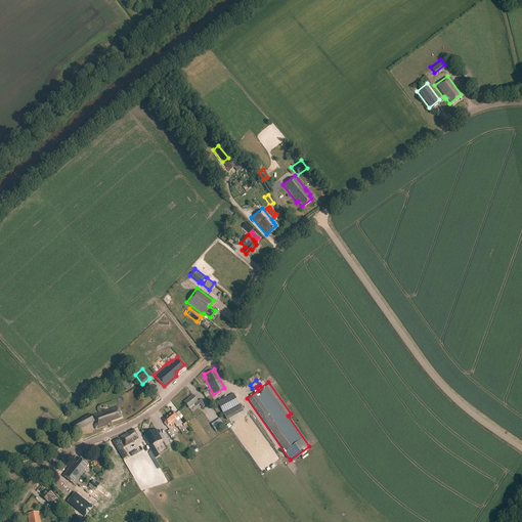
[(231,392),(215,400),(221,411),(221,412),(237,403),(231,392)]
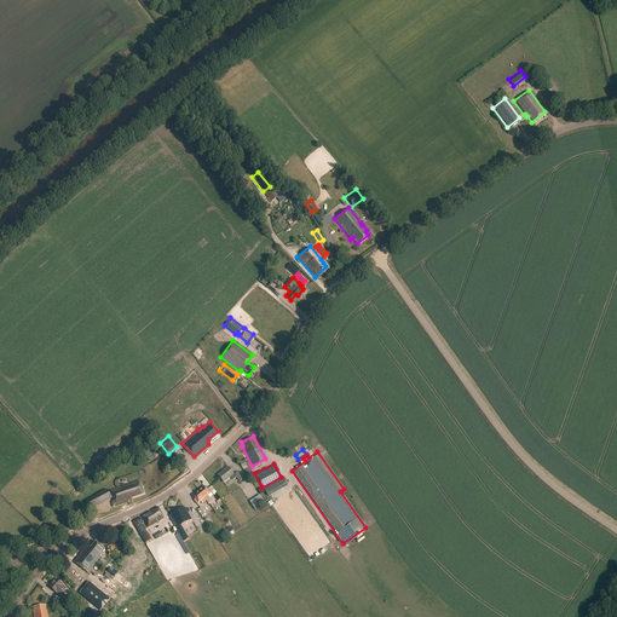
[(226,465),(215,473),(220,480),(228,474),(230,478),(234,474),(232,472),(231,472),(226,465)]
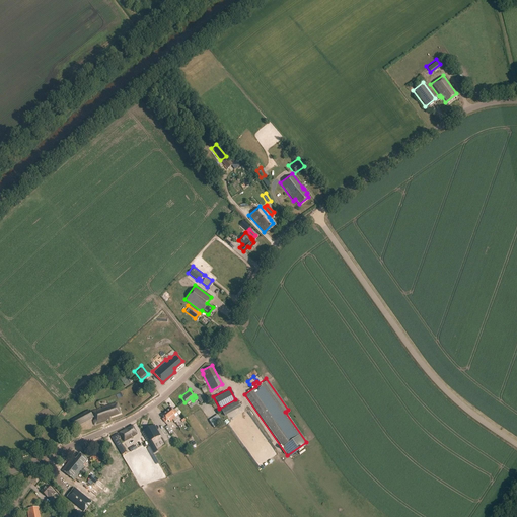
[(91,419),(93,424),(108,418),(107,416),(119,412),(115,401),(90,411),(93,419),(91,419)]
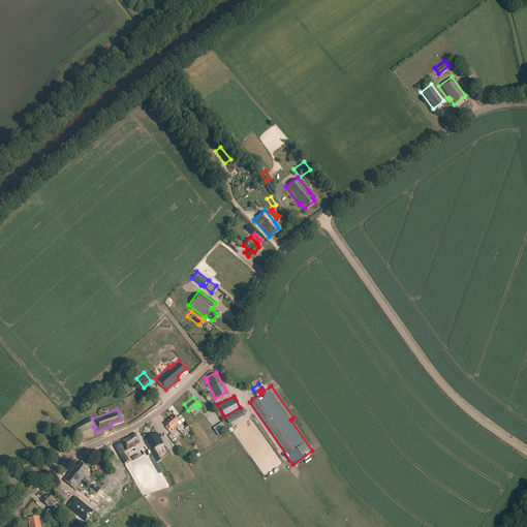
[(167,417),(174,425),(177,423),(176,422),(179,419),(176,415),(175,416),(173,414),(167,417)]
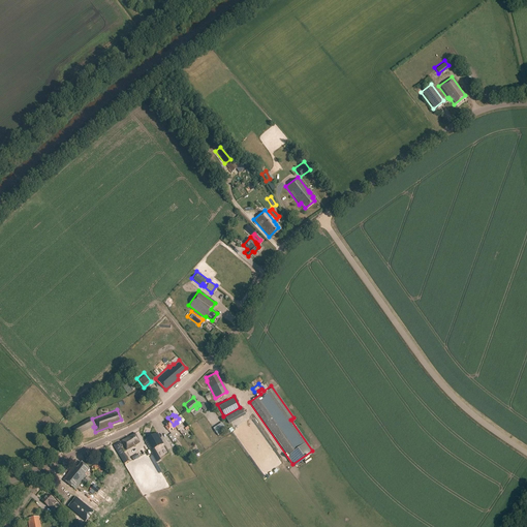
[(70,427),(74,434),(93,423),(89,415),(70,427)]
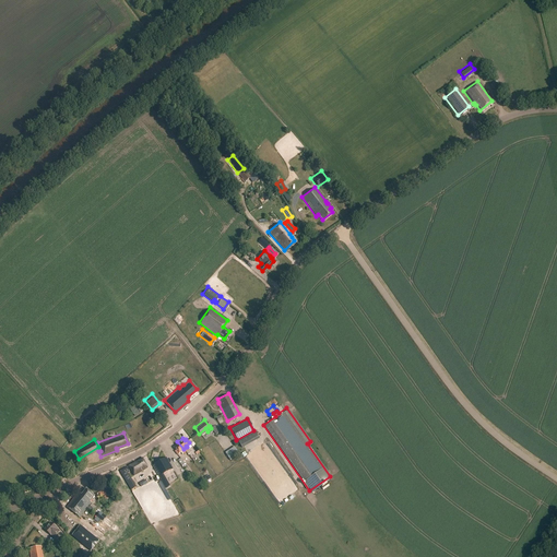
[(174,449),(176,453),(179,451),(180,452),(184,449),(177,441),(173,446),(175,449),(174,449)]
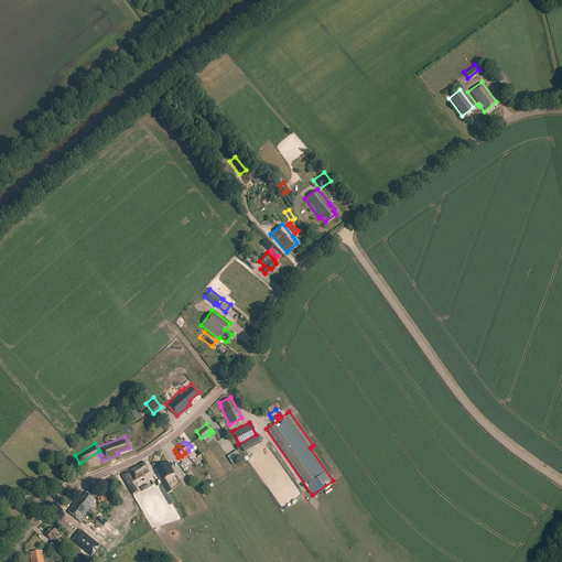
[(224,454),(229,462),(238,456),(233,449),(224,454)]
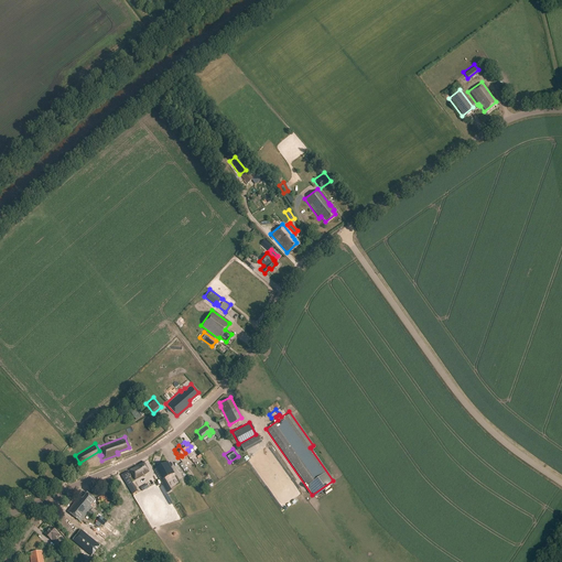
[(152,467),(159,479),(173,471),(166,460),(152,467)]
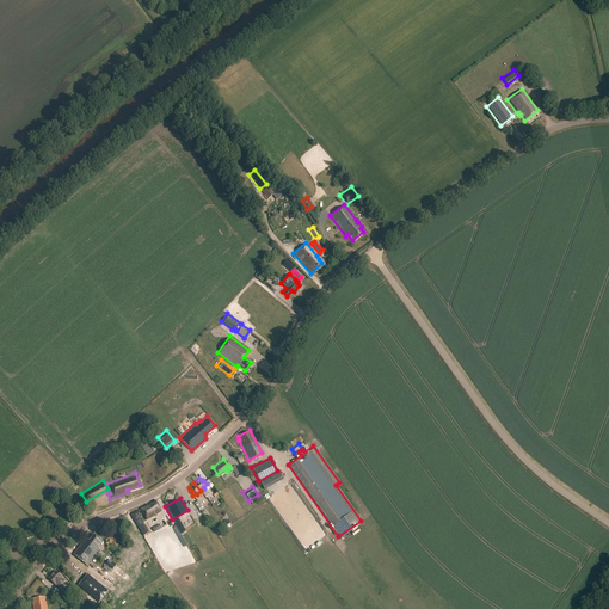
[(139,509),(145,518),(160,509),(154,499),(139,509)]
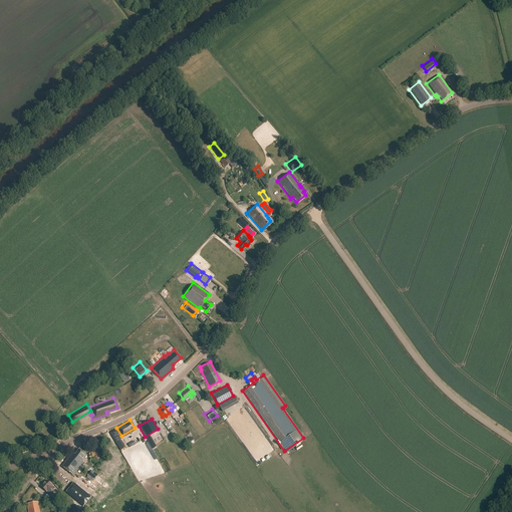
[(114,442),(118,439),(115,434),(117,433),(114,428),(108,432),(114,442)]
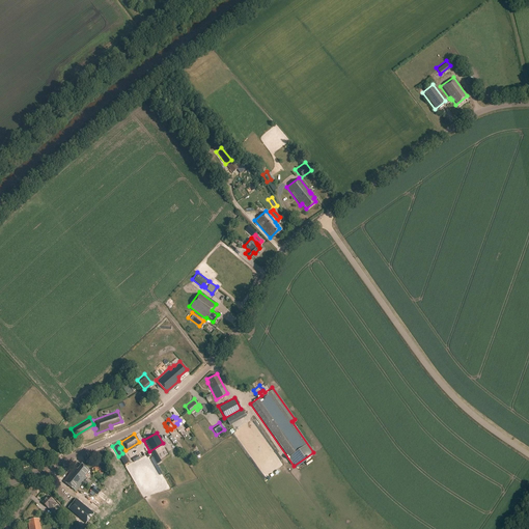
[(265,469),(276,461),(274,457),(262,466),(265,469)]
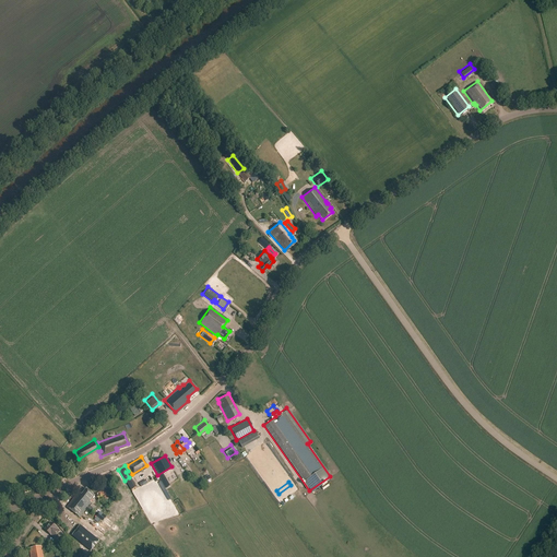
[(76,490),(64,506),(78,516),(89,501),(87,500),(93,495),(84,488),(80,494),(76,490)]
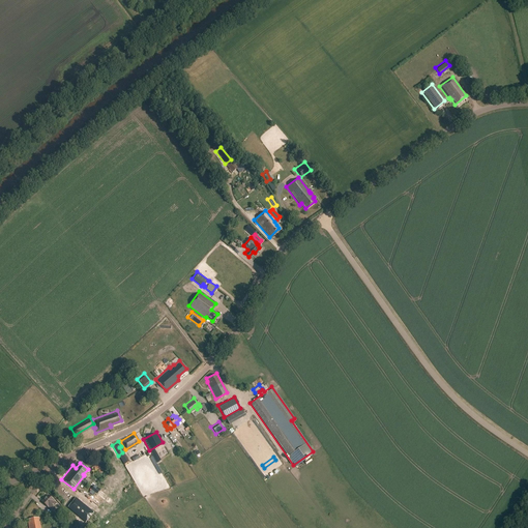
[(112,464),(111,465),(112,466),(109,469),(114,473),(117,469),(112,464)]
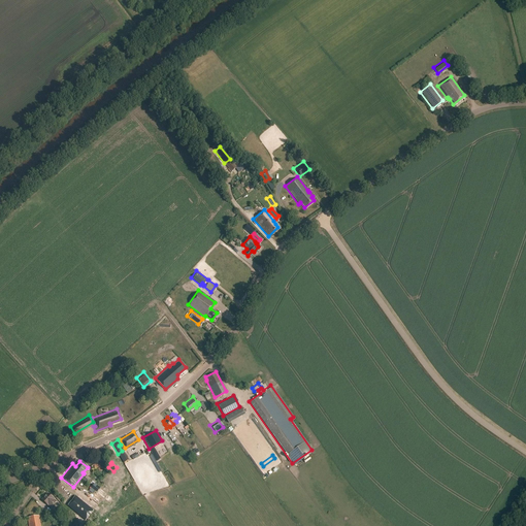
[(107,496),(111,491),(106,487),(112,481),(110,479),(113,475),(111,473),(106,479),(106,478),(100,484),(100,483),(97,487),(107,496)]
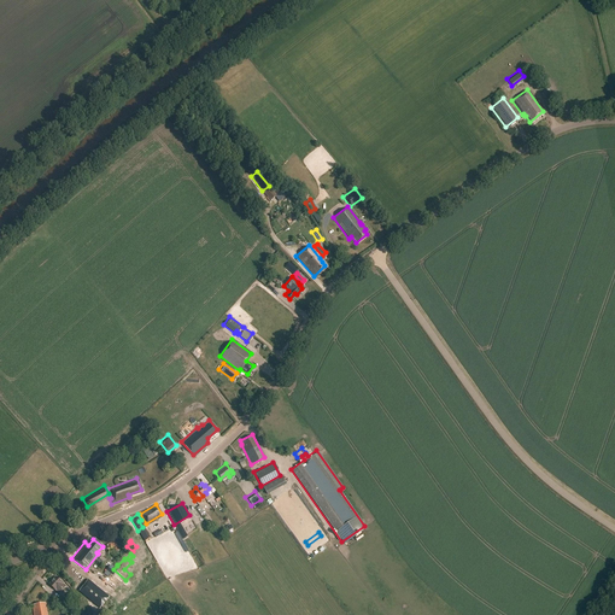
[(110,567),(97,580),(110,593),(123,581),(117,577),(118,575),(110,567)]
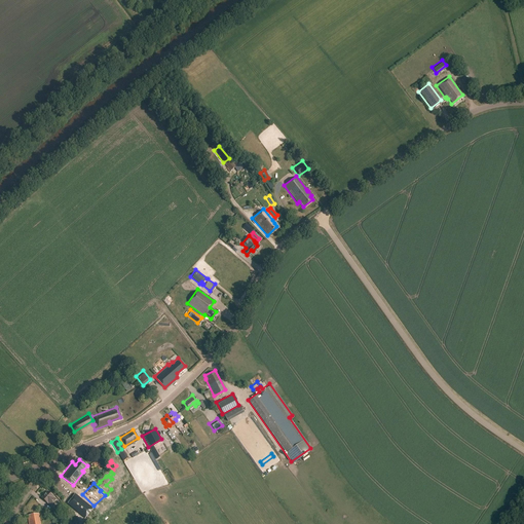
[(46,490),(40,496),(46,502),(49,504),(54,498),(52,496),(46,490)]
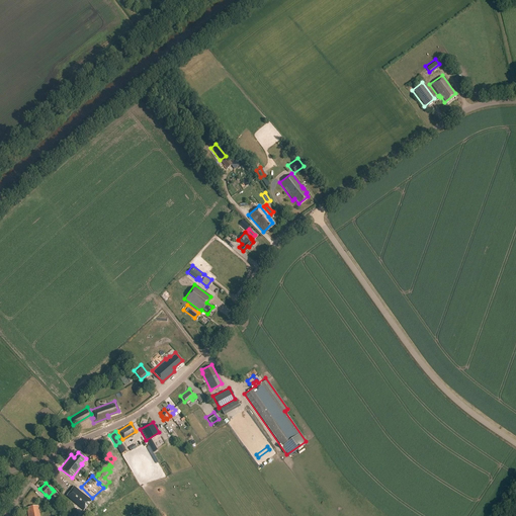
[(72,486),(64,495),(81,509),(89,500),(72,486)]
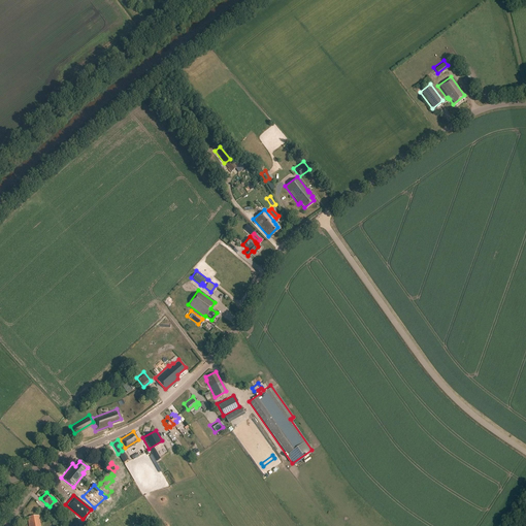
[(46,511),(54,516),(57,513),(50,507),(46,511)]
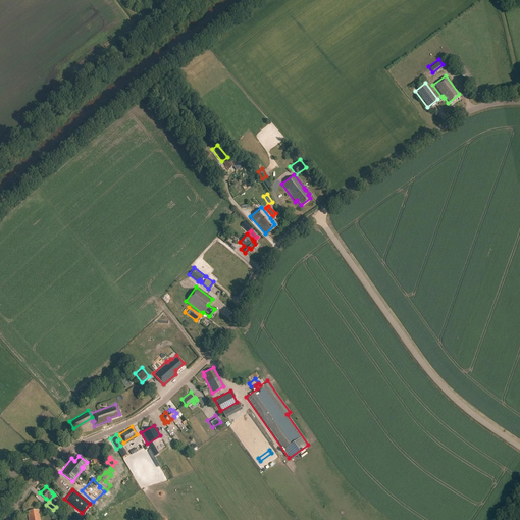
[(38,519),(36,508),(24,510),(27,519),(38,519)]
